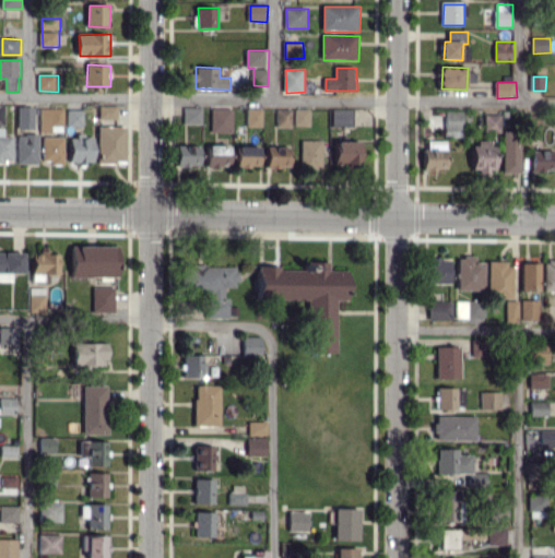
[(119,120),(119,107),(102,106),(102,119),(119,120)]
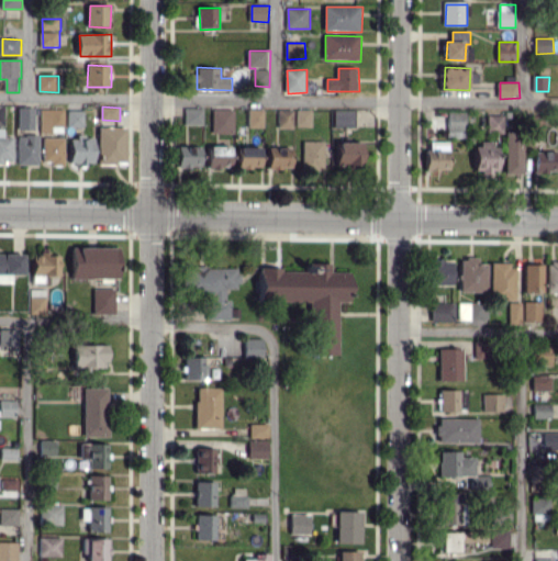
[(20,131),(36,131),(37,109),(20,108),(20,131)]
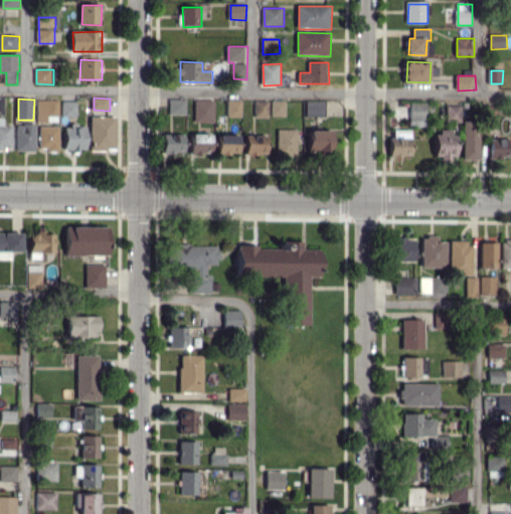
[(171,115),(188,115),(189,100),(172,99),(171,115)]
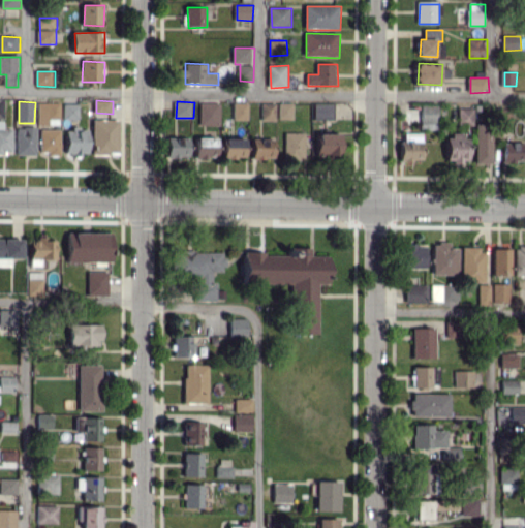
[(202,126),(222,126),(222,102),(202,103),(202,126)]
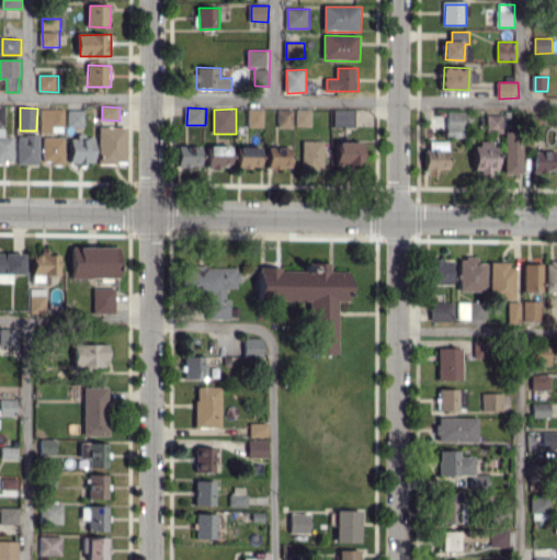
[(66,110),(42,110),(43,134),(66,133),(66,110)]
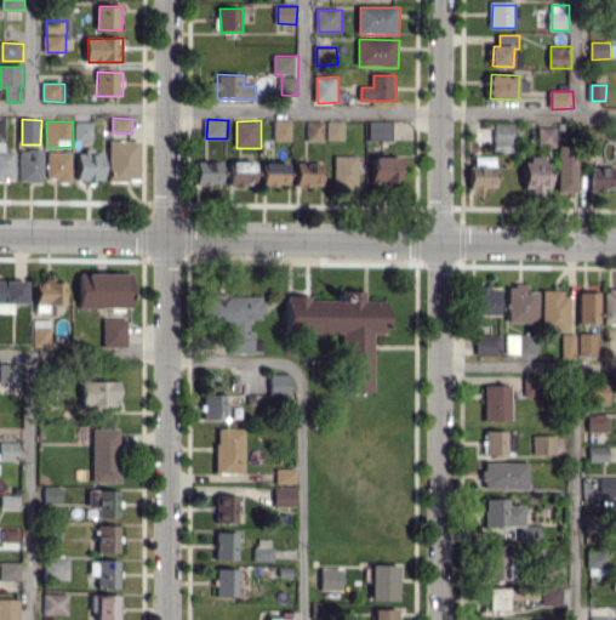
[(277,142),(294,142),(294,121),(277,121),(277,142)]
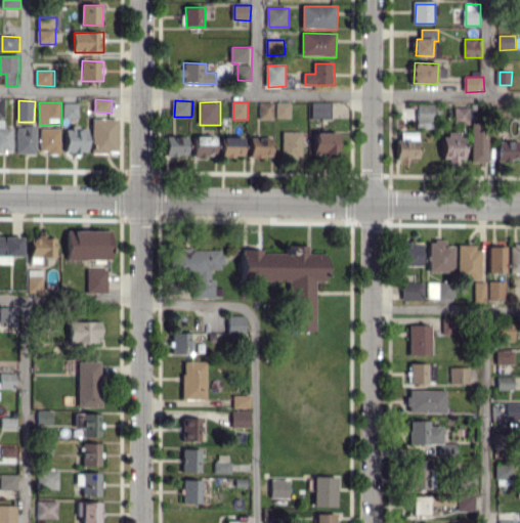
[(277,120),(277,119),(293,119),(293,102),(261,103),(262,120),(277,120)]
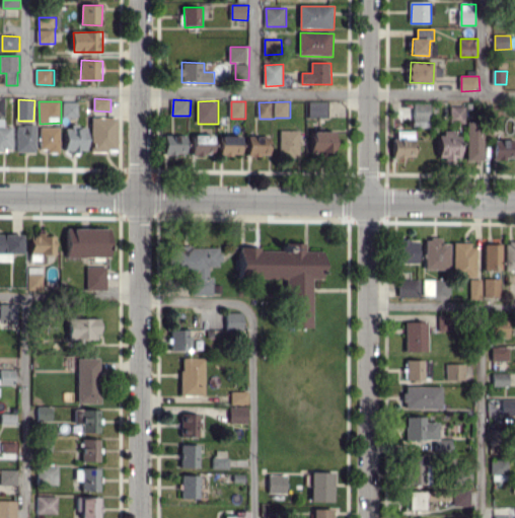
[(329,118),(329,101),(311,101),(311,118),(329,118)]
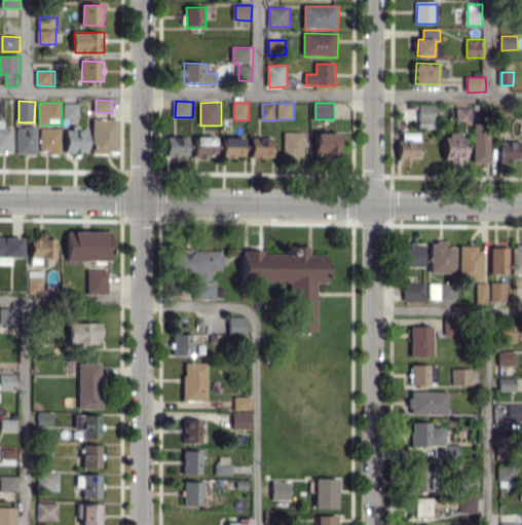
[(65,119),(80,119),(80,104),(65,104),(65,119)]
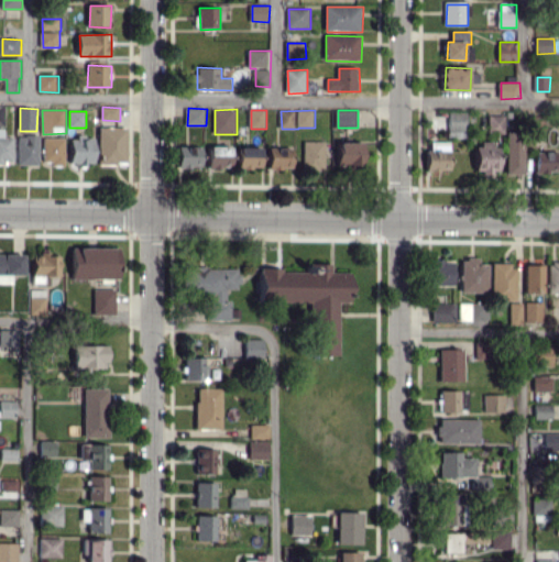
[(468,113),(450,113),(451,138),(469,138),(468,113)]
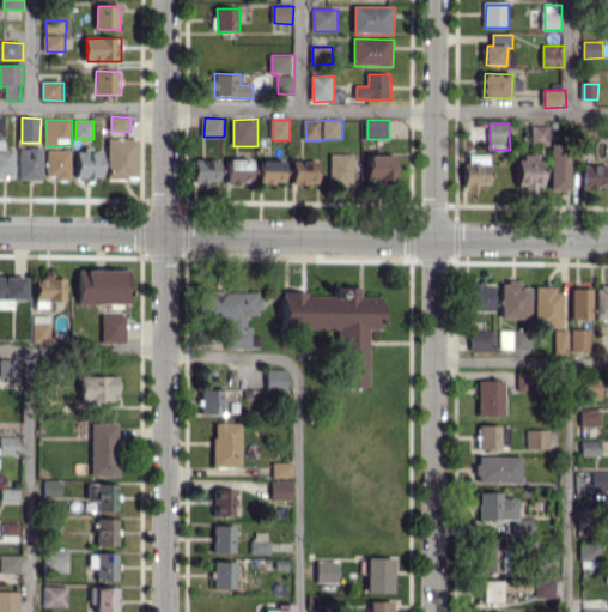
[(533,145),(551,146),(551,127),(534,126),(533,145)]
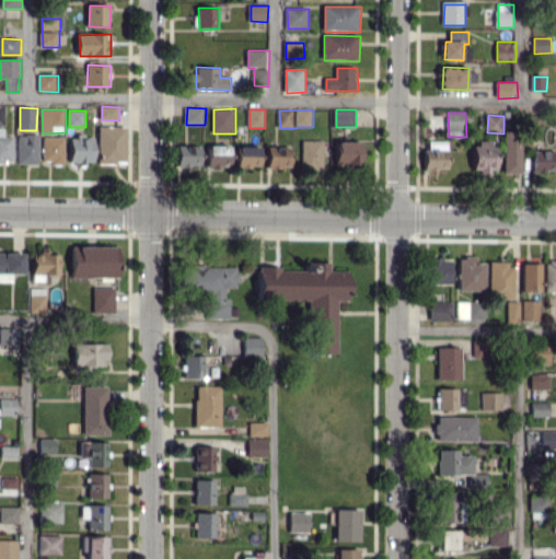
[(128,165),(128,128),(101,127),(100,164),(128,165)]
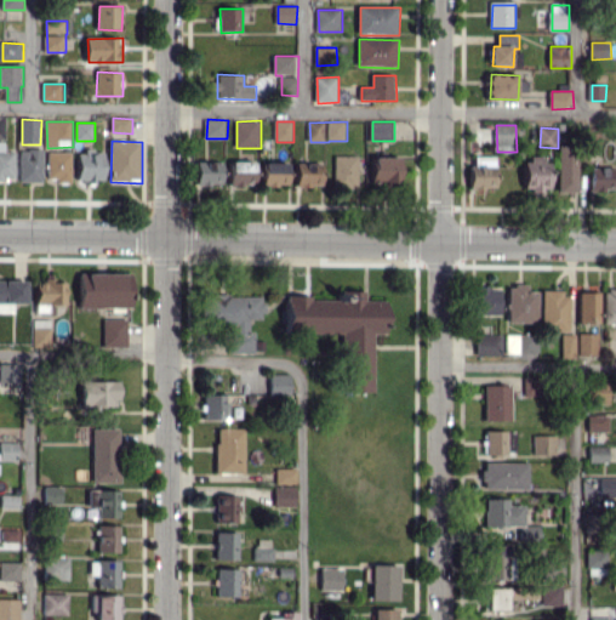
[(6,142),(0,142),(0,181),(20,182),(18,152),(6,152),(6,142)]
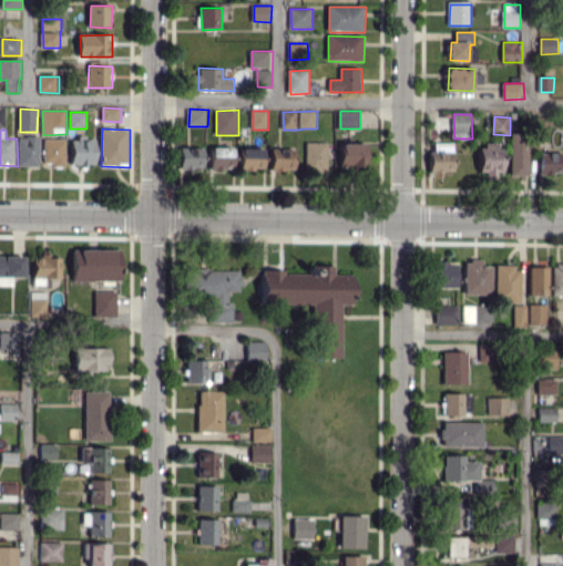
[(530,177),(531,134),(512,134),(511,176),(530,177)]
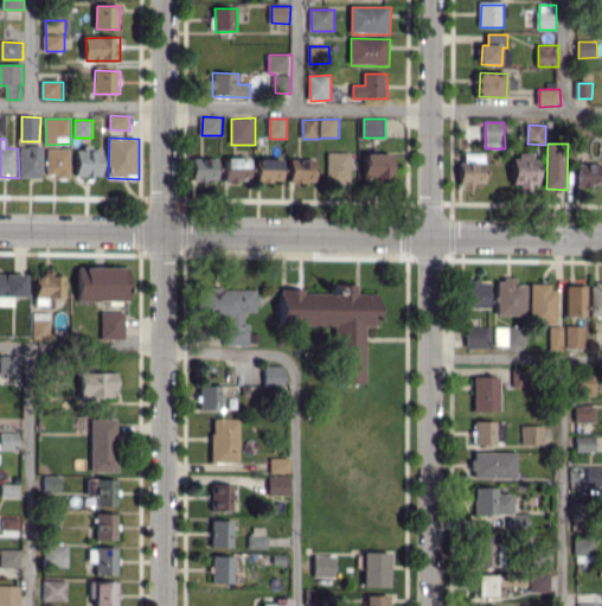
[(44,146),(21,147),(23,179),(45,178),(44,146)]
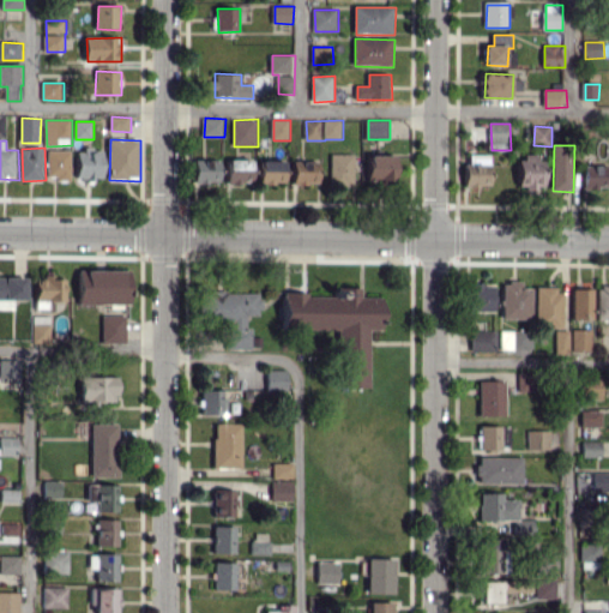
[(104,181),(104,151),(79,150),(78,180),(104,181)]
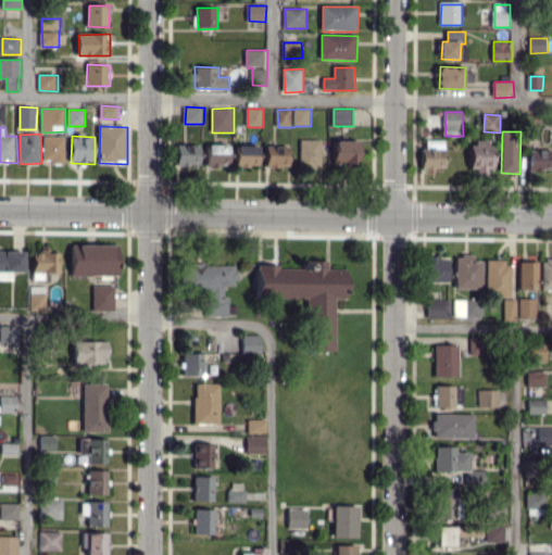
[(45,137),(46,163),(66,162),(66,137),(45,137)]
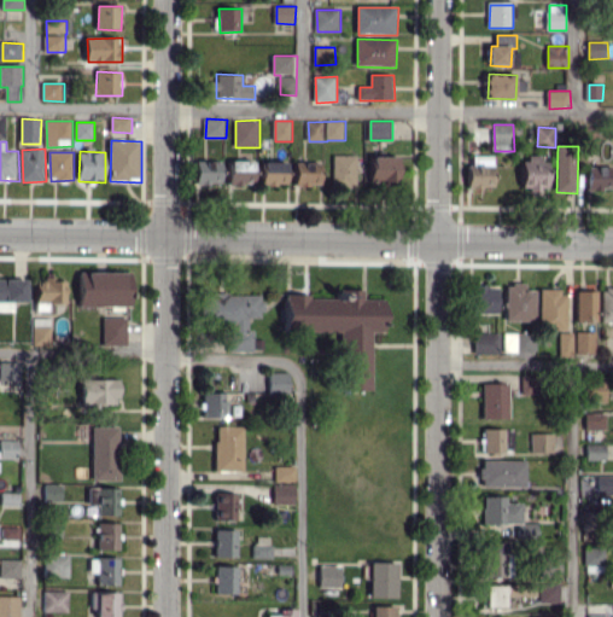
[(360,156),(336,156),(336,188),(358,188),(360,156)]
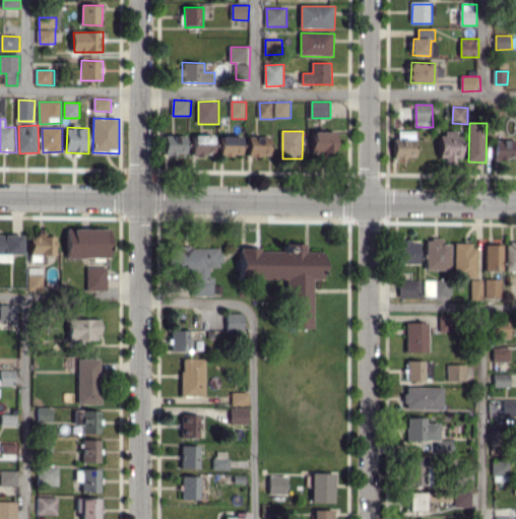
[(416,131),(396,132),(397,158),(417,158),(416,131)]
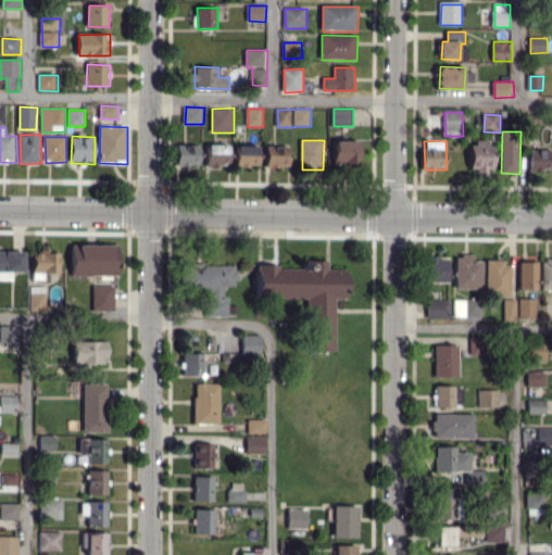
[(473,168),(478,168),(478,173),(493,173),(493,140),(473,140),(473,168)]
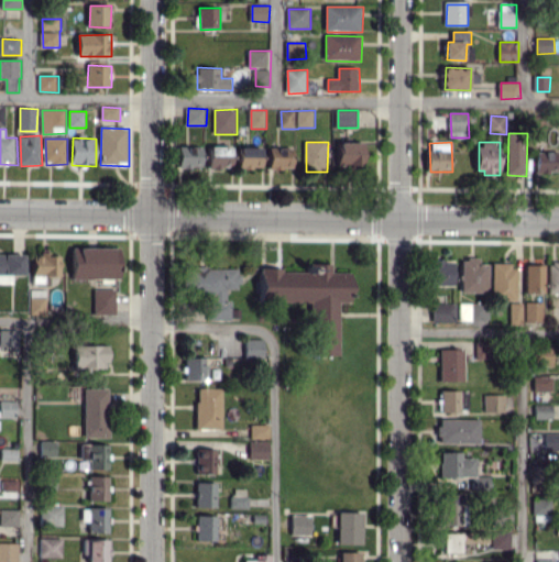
[(365,143),(339,143),(339,165),(365,166),(365,143)]
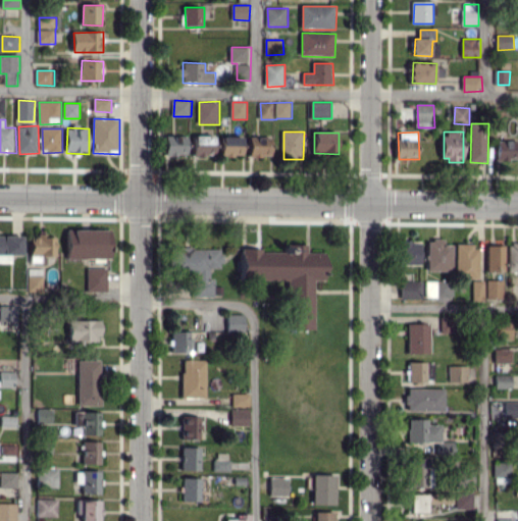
[(189,137),(167,137),(167,156),(189,156),(189,137)]
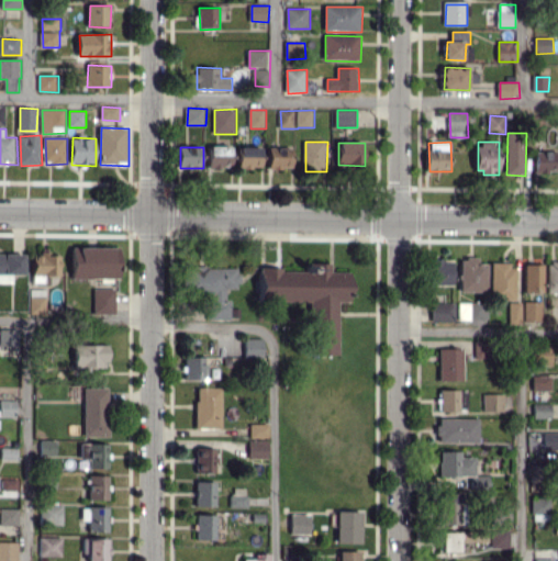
[(210,147),(210,170),(233,169),(233,147),(210,147)]
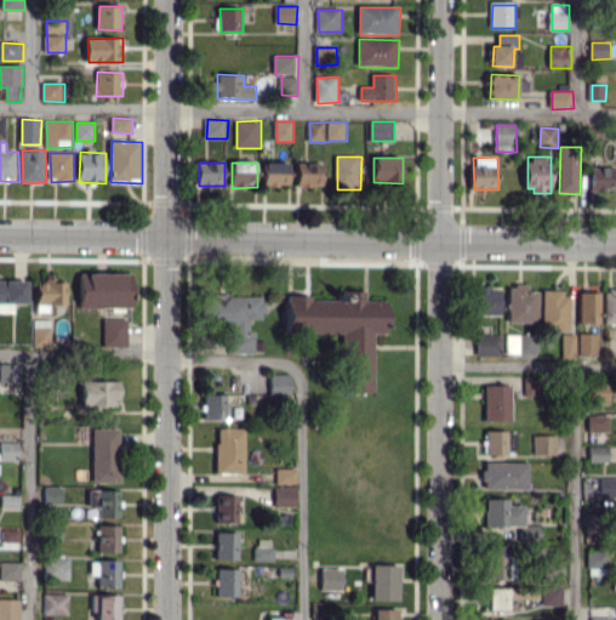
[(291,164),(266,163),(264,186),(290,187),(291,164)]
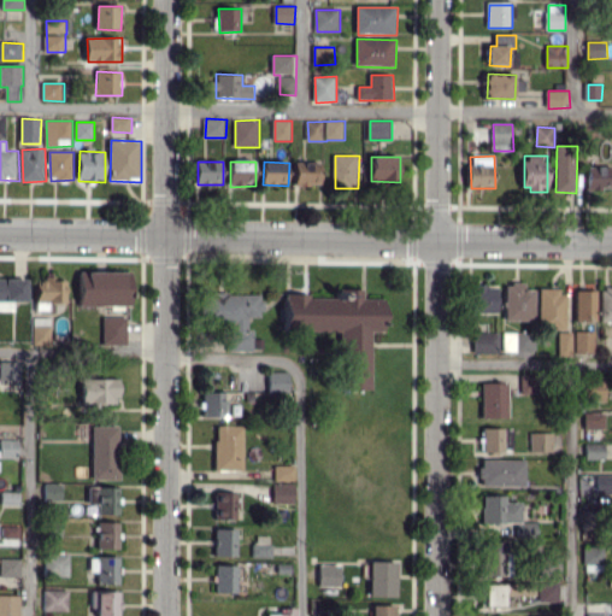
[(296,186),(323,185),(322,162),(295,163),(296,186)]
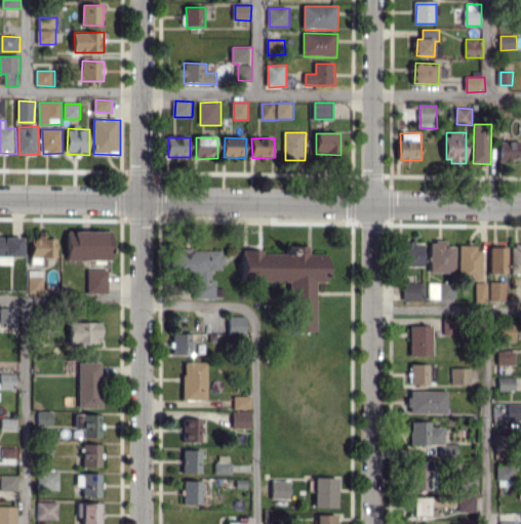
[(501,142),(501,161),(520,161),(520,143),(501,142)]
